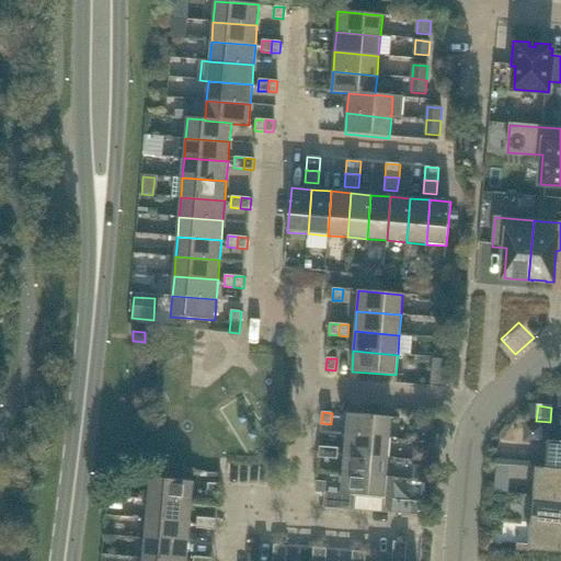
[(390,438),(391,419),(347,414),(345,435),(390,438)]
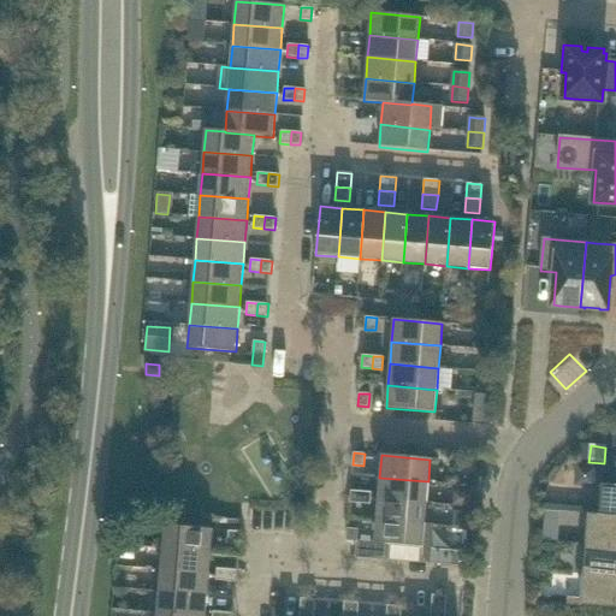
[(615,471),(615,472),(615,486),(602,485),(600,501),(599,514),(598,515),(615,516),(615,471)]
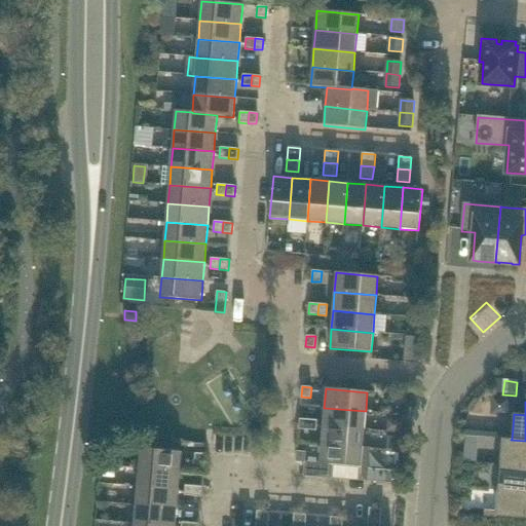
[(364,429),(366,411),(324,408),(323,426),(364,429)]
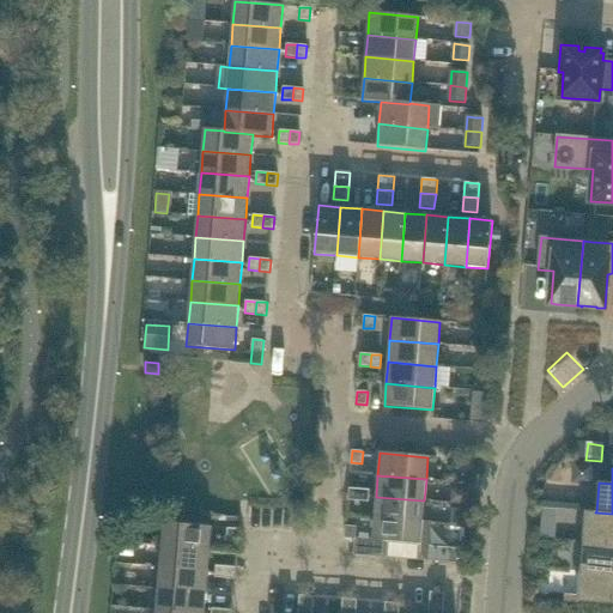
[(358,502),(359,489),(349,489),(347,501),(358,502)]
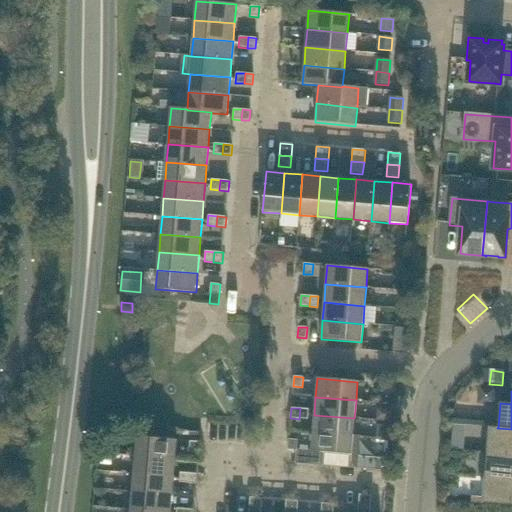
[(308,419),(308,409),(300,408),(299,419),(308,419)]
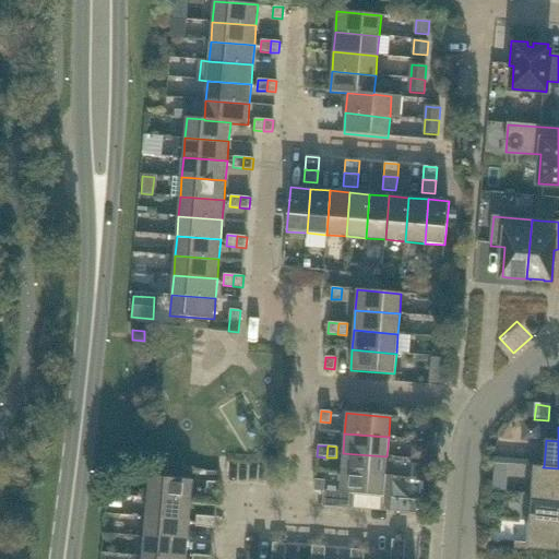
[(385,476),(387,456),(343,453),(341,473),(385,476)]
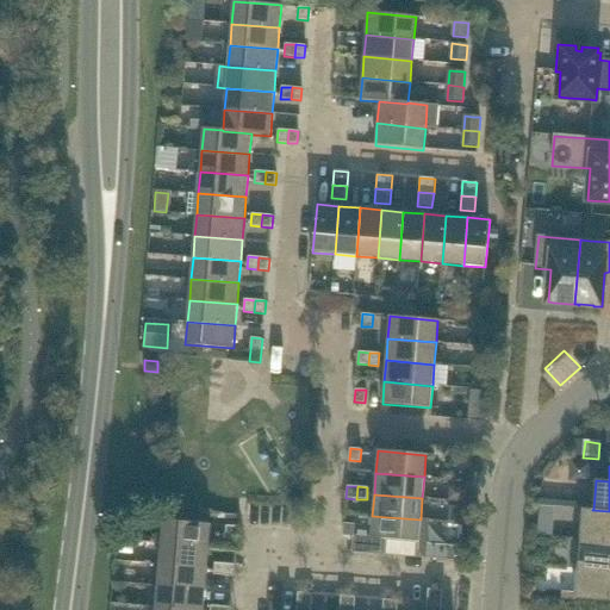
[(574,508),(583,508),(593,509),(595,496),(576,495),(574,508)]
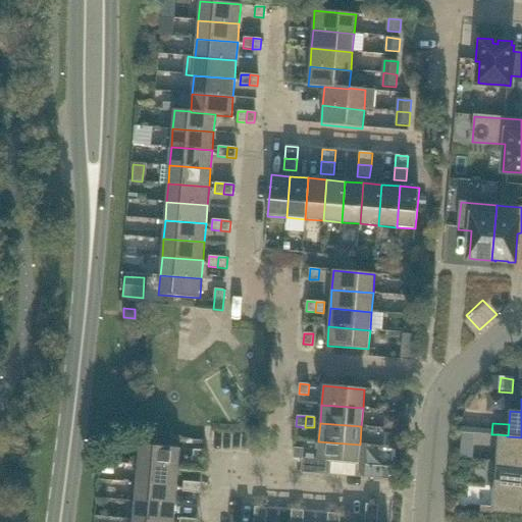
[(521,437),(507,436),(508,435),(499,434),(496,461),(521,463),(521,437)]
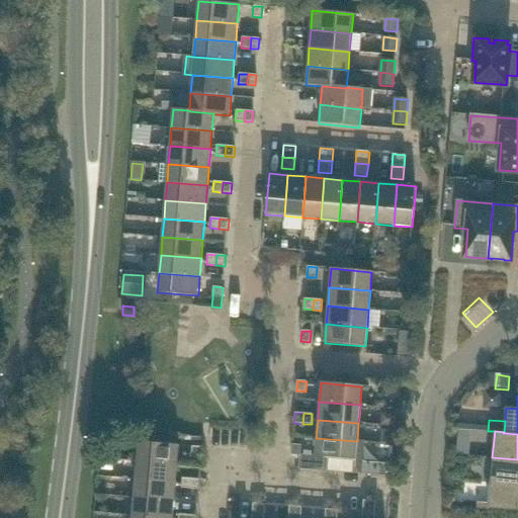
[(363,442),(357,441),(316,438),(315,456),(327,457),(326,471),(360,475),(363,442)]
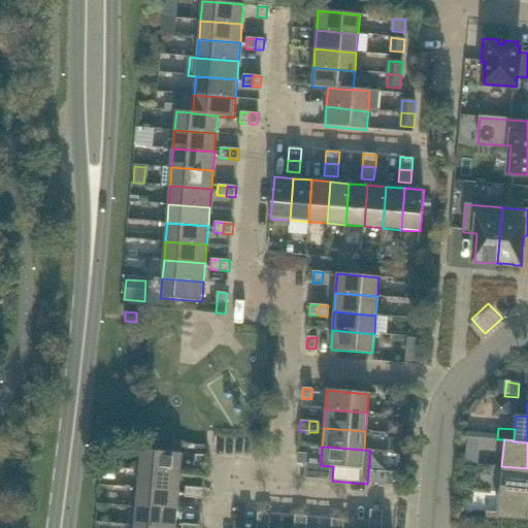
[(182,473),(183,454),(140,451),(139,469),(182,473)]
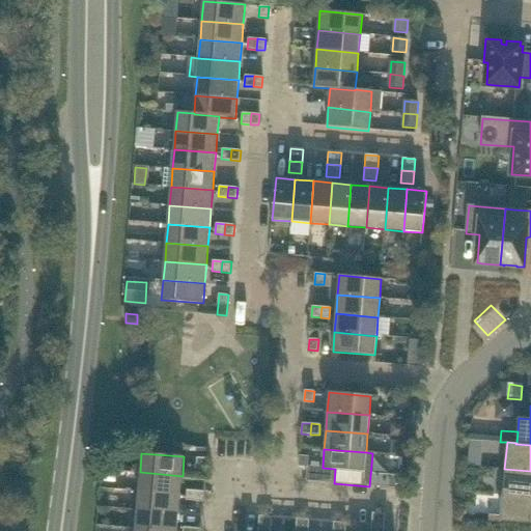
[(308,456),(300,455),(299,455),(298,466),(299,467),(300,467),(307,467),(308,456)]
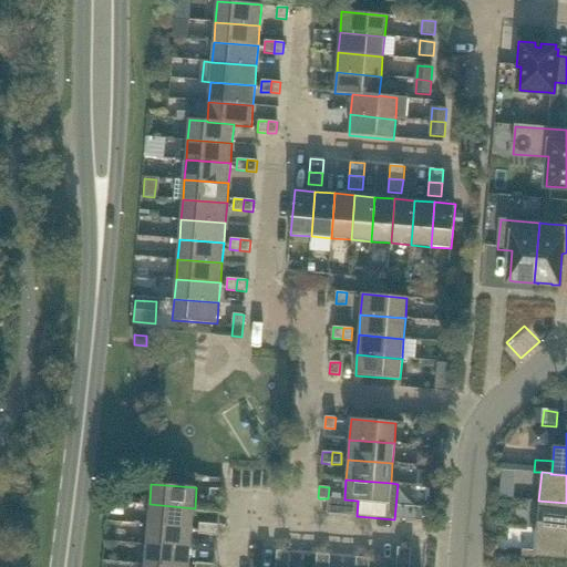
[(222,500),(222,490),(212,488),(212,498),(222,500)]
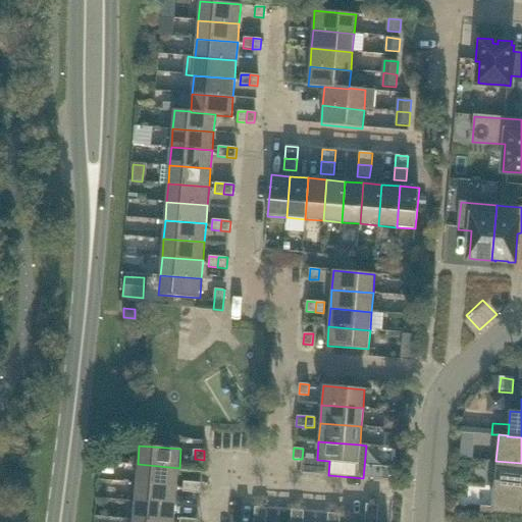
[(521,463),(496,461),(493,486),(521,488),(521,463)]
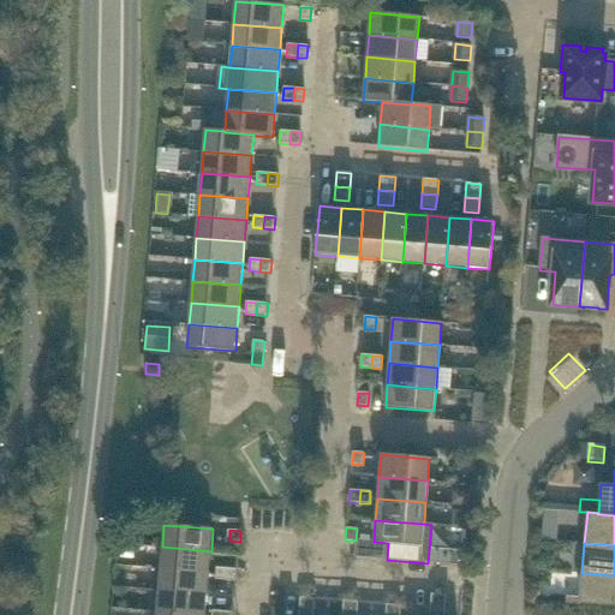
[(209,573),(212,551),(162,547),(160,568),(209,573)]
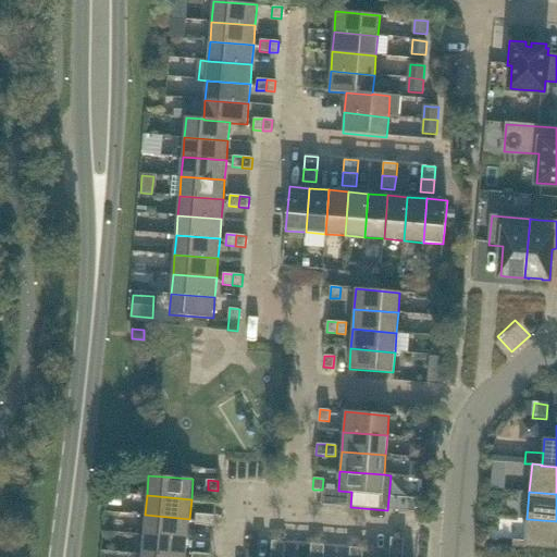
[(187,539),(189,519),(145,515),(144,534),(187,539)]
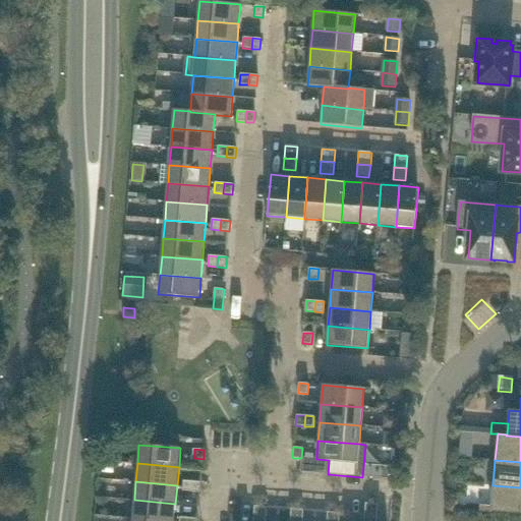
[(192,481),(183,481),(182,491),(191,493),(192,481)]
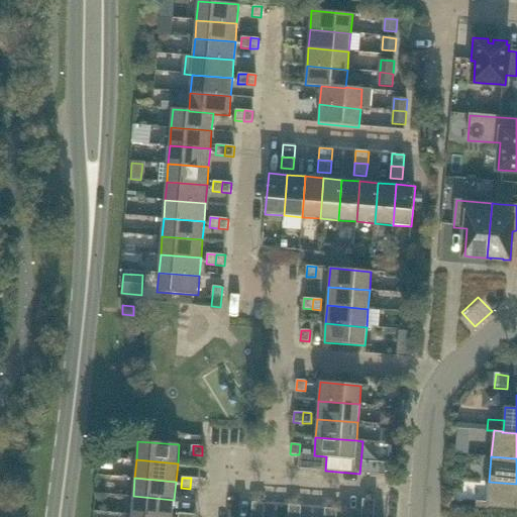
[(199,489),(200,479),(191,478),(190,489),(199,489)]
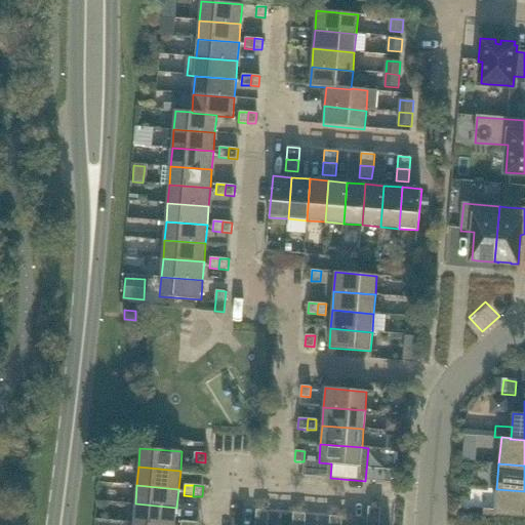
[(524,518),(524,491),(496,489),(494,516),(524,518)]
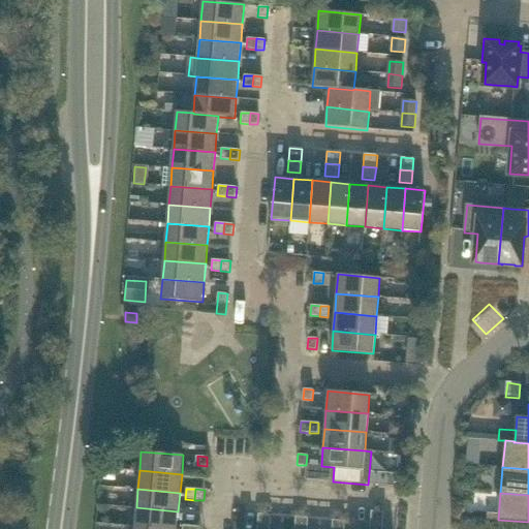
[(165,528),(176,528),(178,511),(136,507),(134,526),(165,528)]
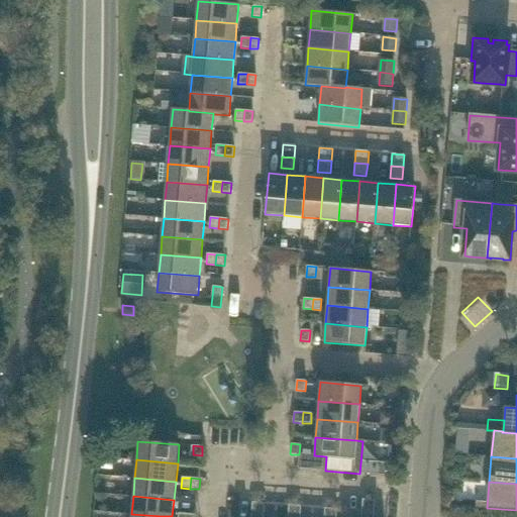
[(374,512),(375,500),(363,499),(362,511),(374,512)]
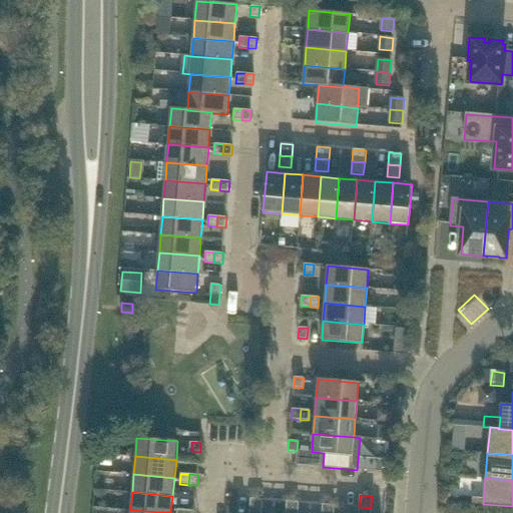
[(262,511),(263,499),(249,498),(249,510),(262,511)]
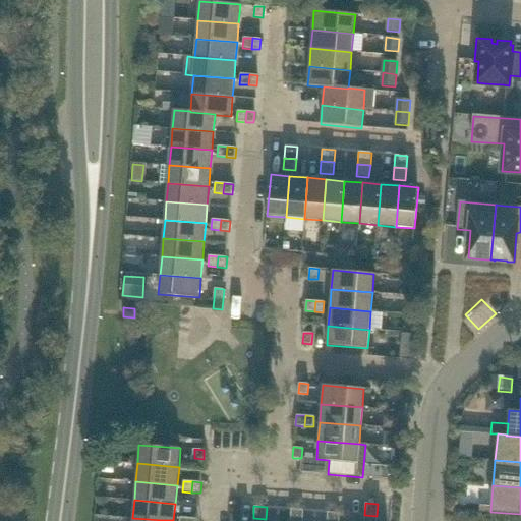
[(301,520),(303,510),(290,509),(289,520),(301,520)]
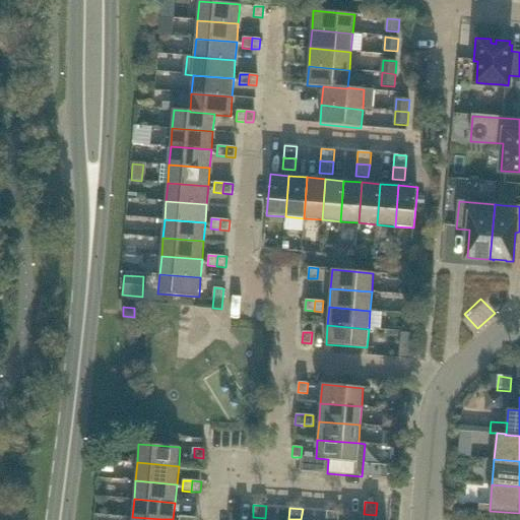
[(338,519),(338,512),(326,511),(325,519),(338,519)]
